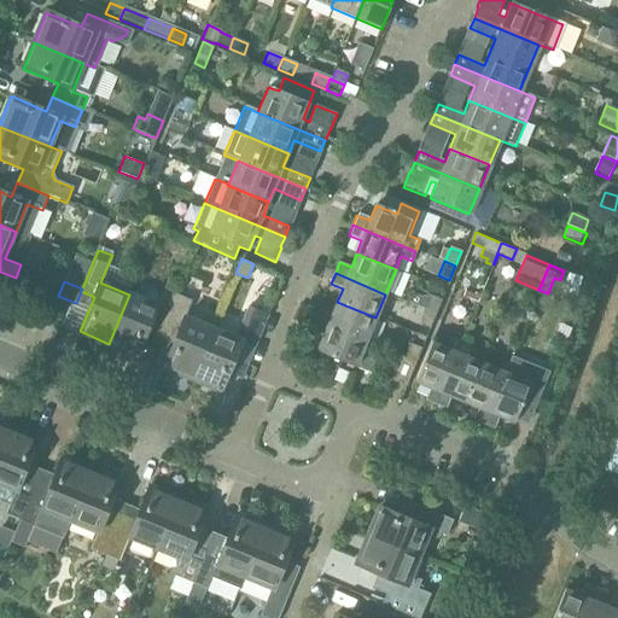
[(129,295),(109,344),(139,356),(153,321),(165,326),(179,295),(164,289),(157,305),(129,295)]
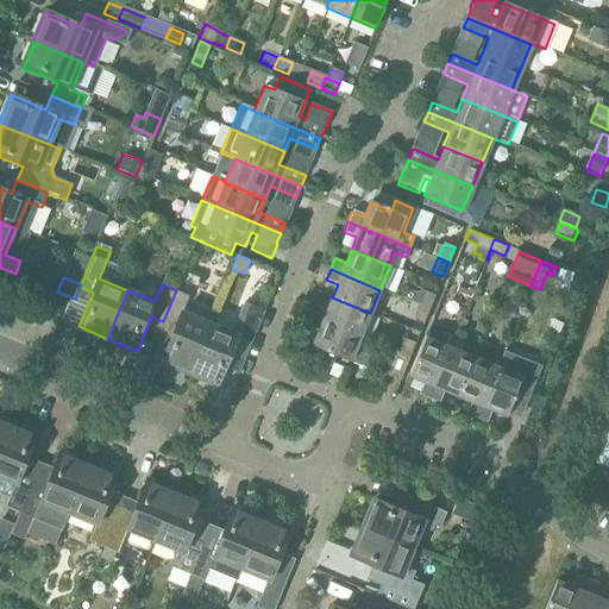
[(176,327),(162,362),(190,374),(211,324),(183,313),(190,296),(176,290),(163,321),(176,327)]
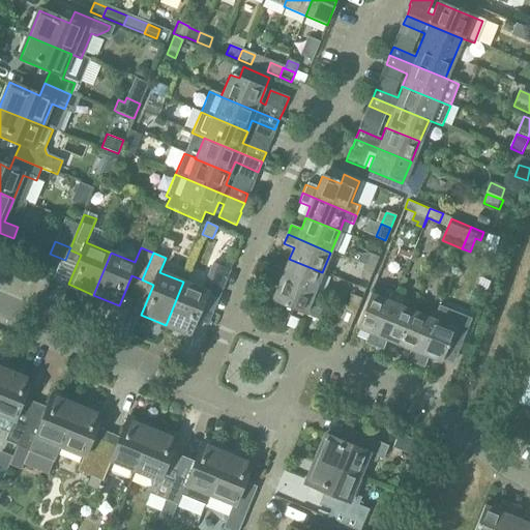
[(374,269),(378,257),(370,254),(364,266),(374,269)]
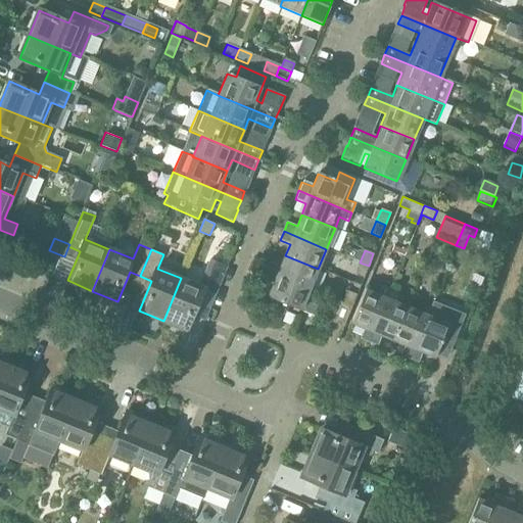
[(318,269),(285,255),(281,267),(271,263),(267,272),(311,289),(318,269)]
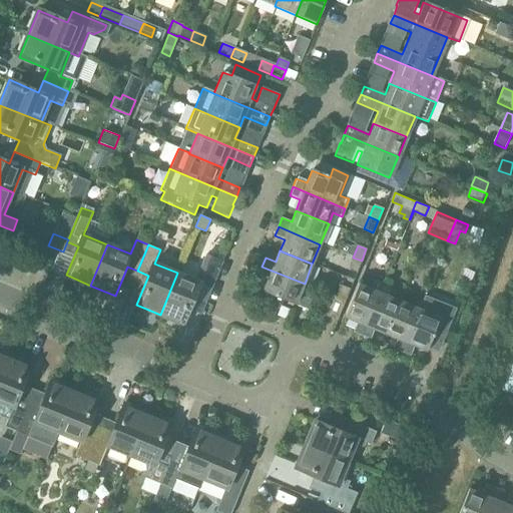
[(177,273),(160,315),(184,325),(189,314),(190,310),(201,314),(223,262),(206,254),(202,266),(196,281),(177,273)]
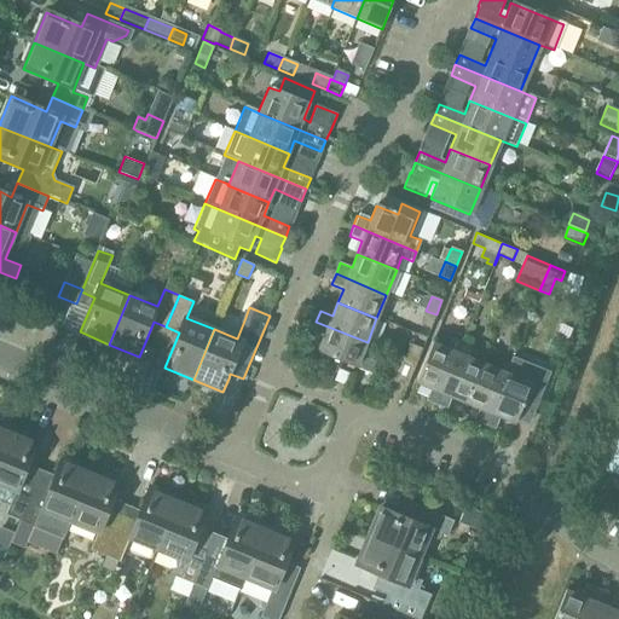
[(431,329),(437,314),(426,311),(420,325),(431,329)]
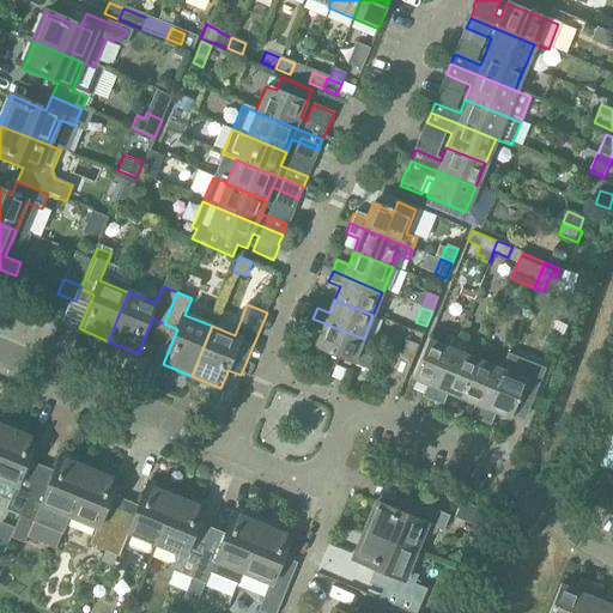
[(369,369),(375,353),(360,347),(364,339),(313,319),(309,328),(321,333),(315,347),(353,363),(354,363),(369,369)]
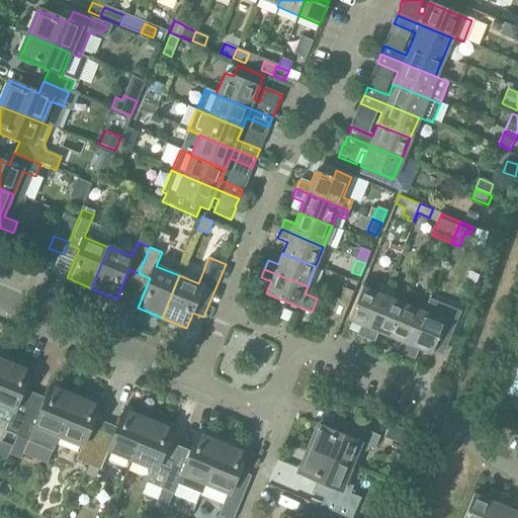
[(366,339),(386,288),(389,285),(379,281),(374,292),(363,287),(349,322),(361,326),(357,335),(366,339)]
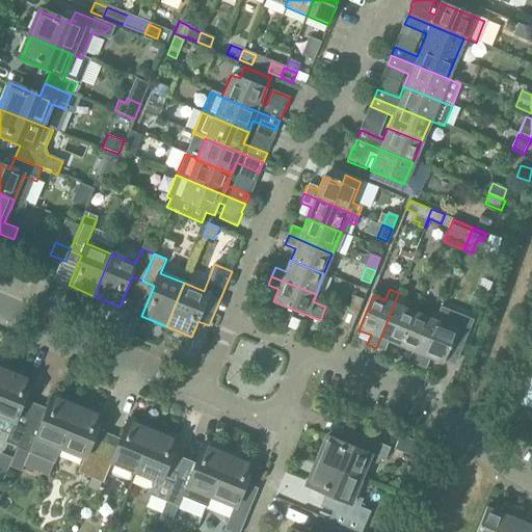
[(358,312),(363,300),(354,296),(349,309),(345,307),(337,328),(349,334),(358,312)]
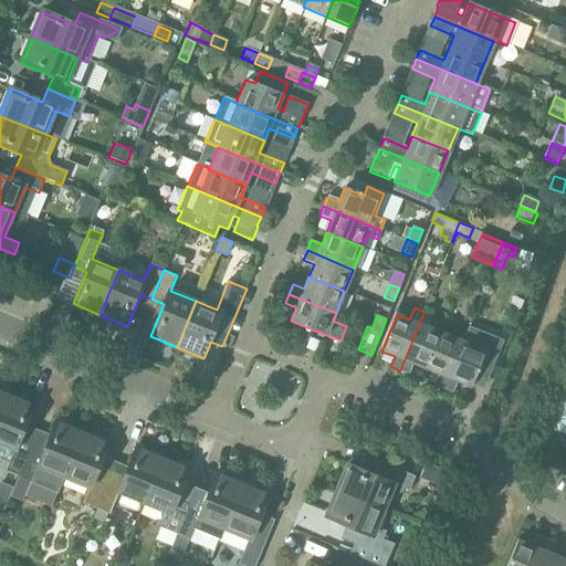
[(427,369),(442,333),(429,327),(432,318),(422,315),(400,370),(409,374),(413,364),(427,369)]
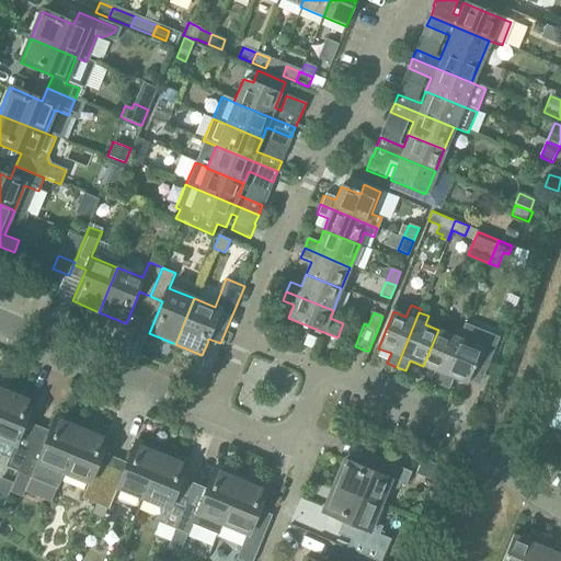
[(298,350),(304,338),(288,330),(283,343),(298,350)]
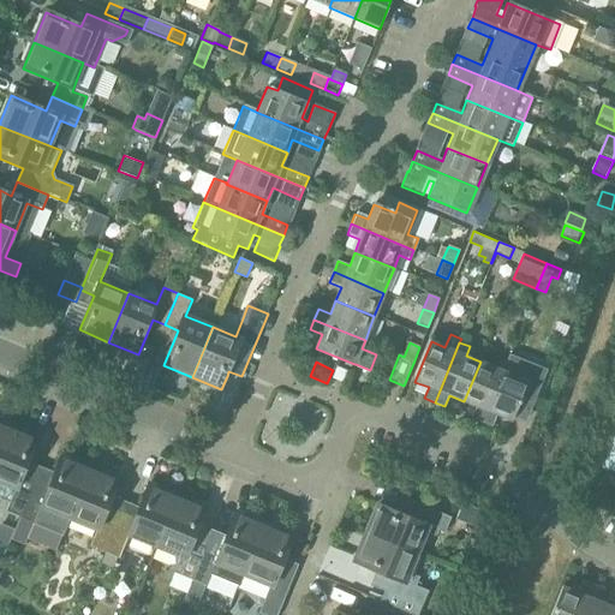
[(483,422),(505,371),(481,362),(464,401),(477,407),(472,418),(483,422)]
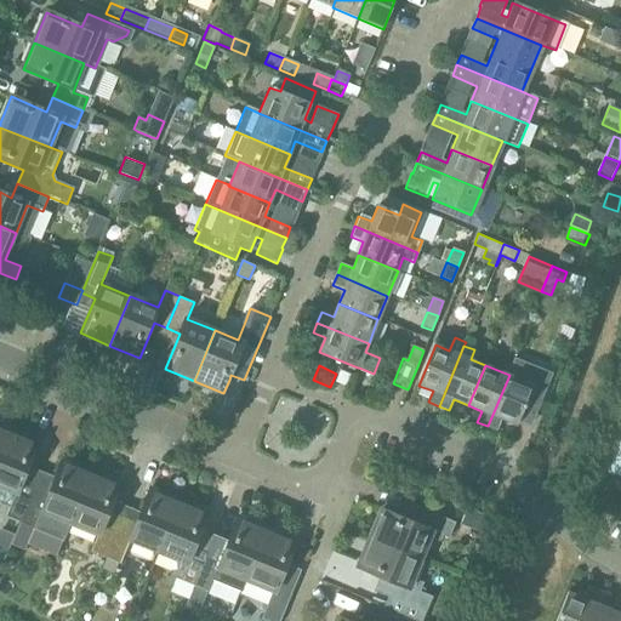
[(346,386),(351,375),(341,371),(336,382),(346,386)]
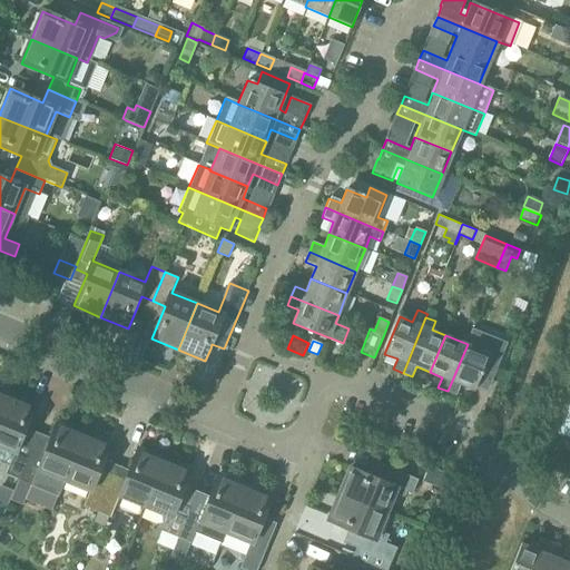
[(474,391),(490,353),(468,344),(448,391),(458,395),(462,385),(474,391)]
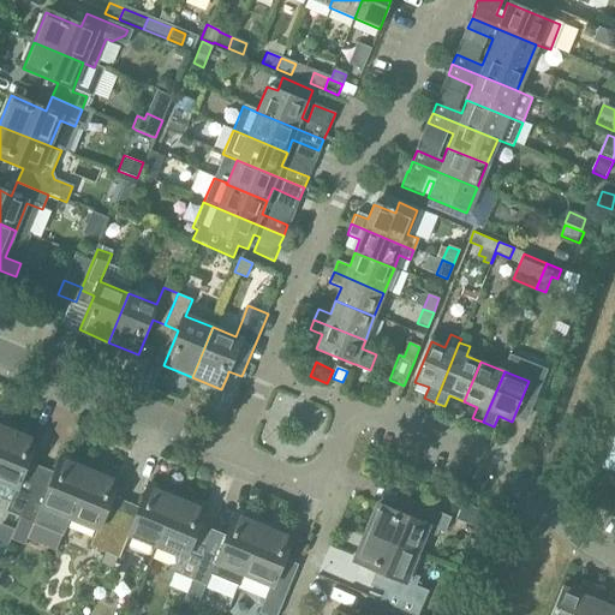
[(614,401),(593,463),(614,470),(614,401)]
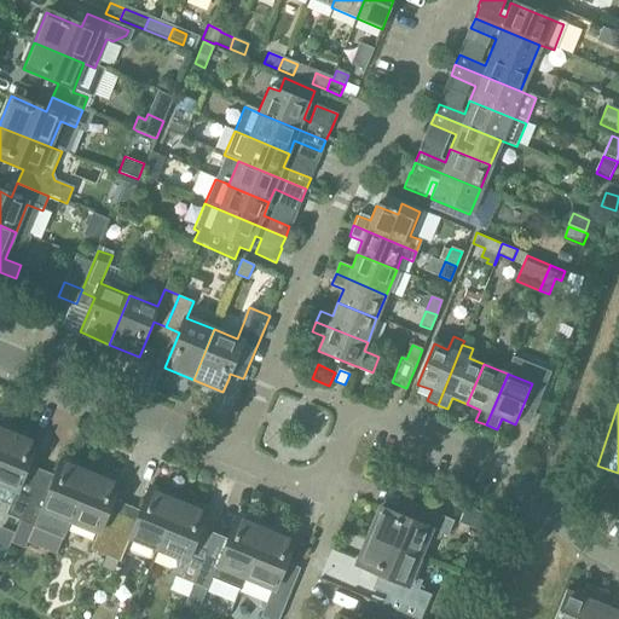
[(0,451),(0,502),(10,507),(7,514),(9,514),(21,519),(22,519),(34,489),(21,484),(38,441),(16,432),(9,429),(0,451)]
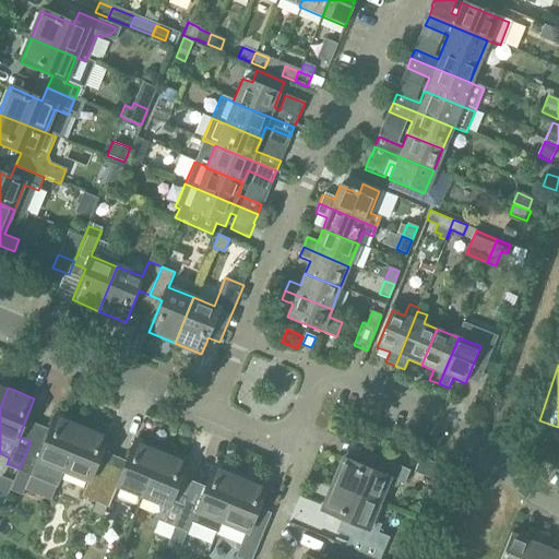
[(31,441),(20,468),(32,474),(37,461),(63,471),(82,426),(56,415),(43,447),(31,441)]
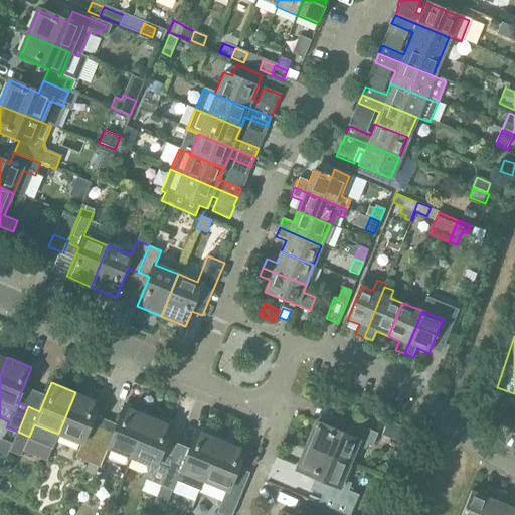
[(75,392),(58,434),(81,444),(76,457),(89,462),(99,437),(88,432),(100,402),(75,392)]
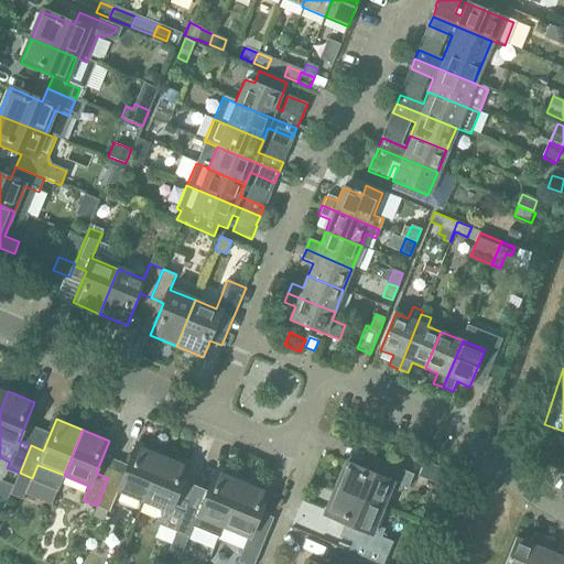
[(108,478),(97,506),(110,511),(119,490),(144,501),(163,455),(138,445),(121,484),(108,478)]
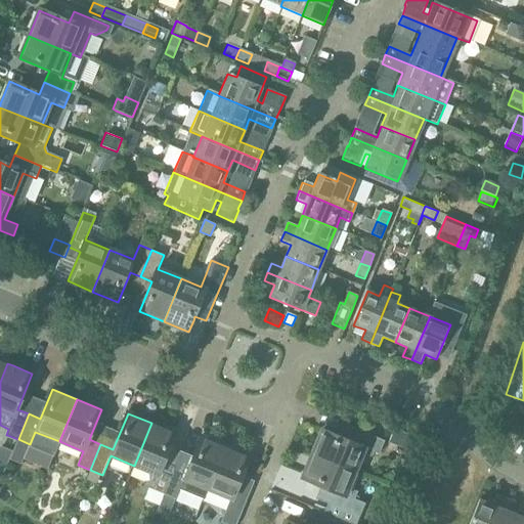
[(151,423),(134,466),(148,471),(148,482),(154,484),(151,489),(148,487),(144,498),(159,505),(156,511),(169,516),(176,499),(164,495),(164,494),(165,494),(175,468),(164,464),(176,433),(151,423)]
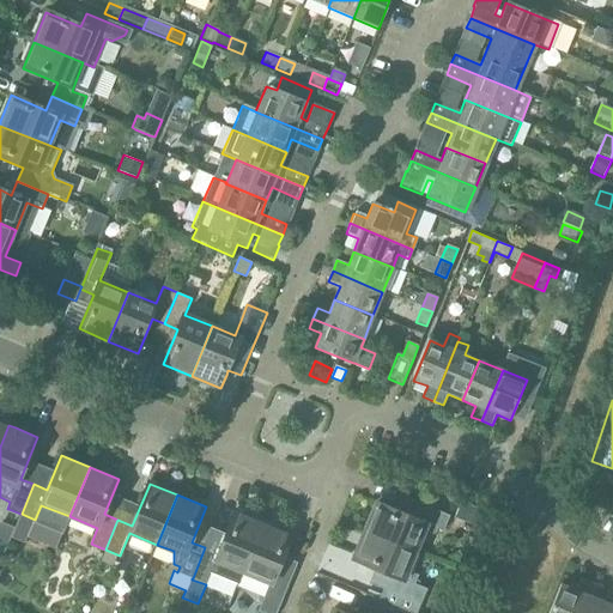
[(461,502),(455,517),(484,528),(490,513),(461,502)]
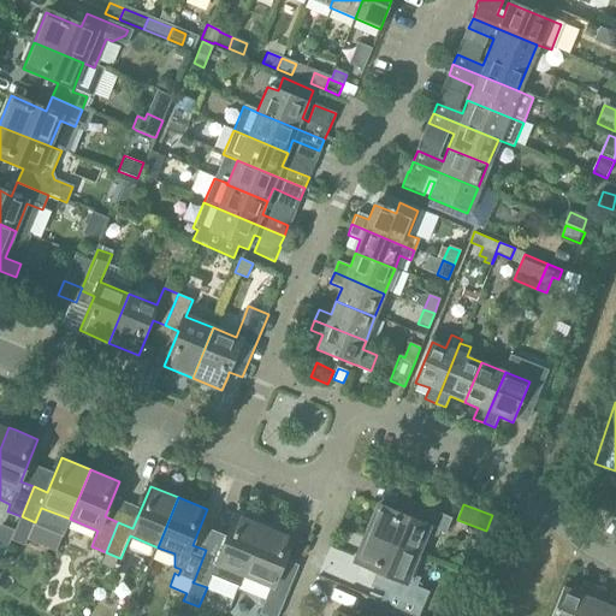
[(415,520),(380,505),(368,534),(418,555),(426,535),(437,535),(439,531),(445,533),(451,519),(420,507),(415,520)]
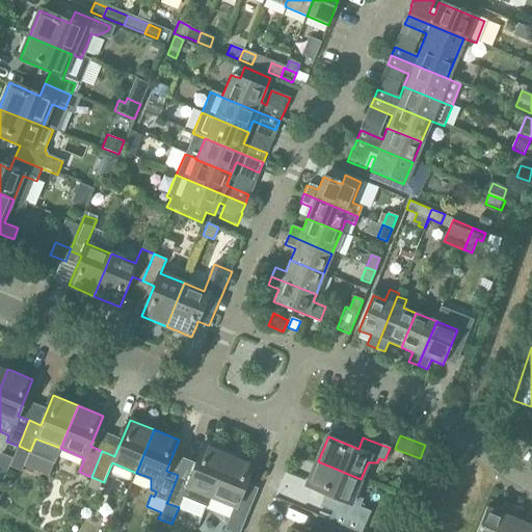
[(178,475),(167,502),(179,506),(183,497),(208,507),(212,497),(211,497),(229,454),(205,444),(189,480),(178,475)]
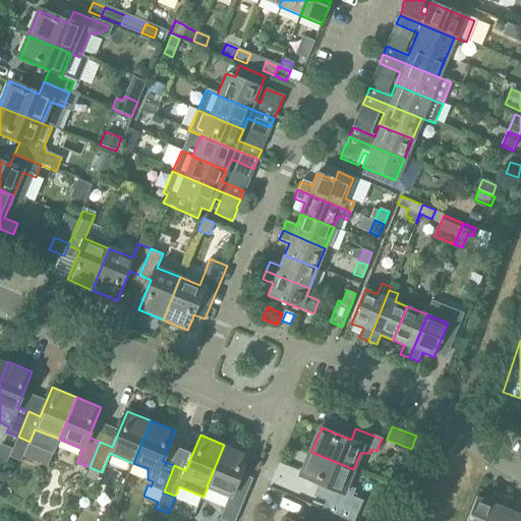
[(224,445),(207,486),(208,486),(229,496),(220,519),(224,520),(235,520),(248,489),(236,484),(248,454),(224,445)]
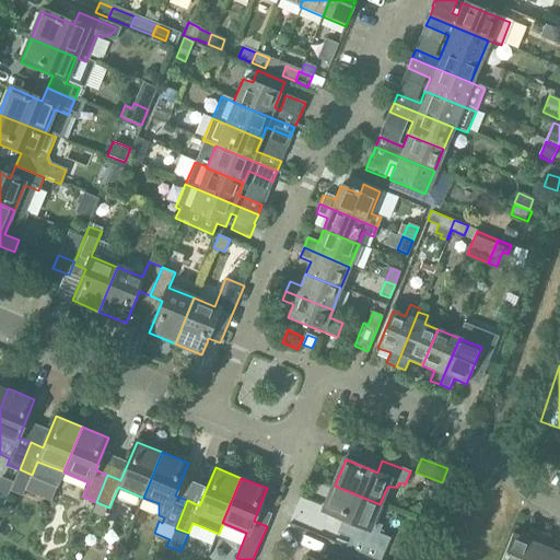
[(384,551),(389,538),(378,533),(381,527),(372,521),(380,504),(335,486),(324,512),(356,525),(350,537),(384,551)]
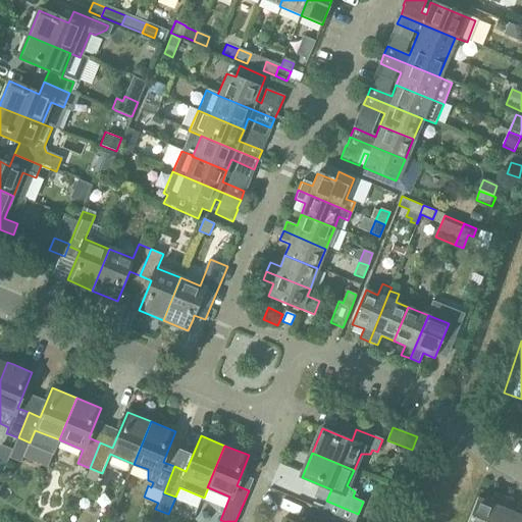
[(491,521),(503,496),(493,492),(489,503),(478,498),(468,521),(491,521)]
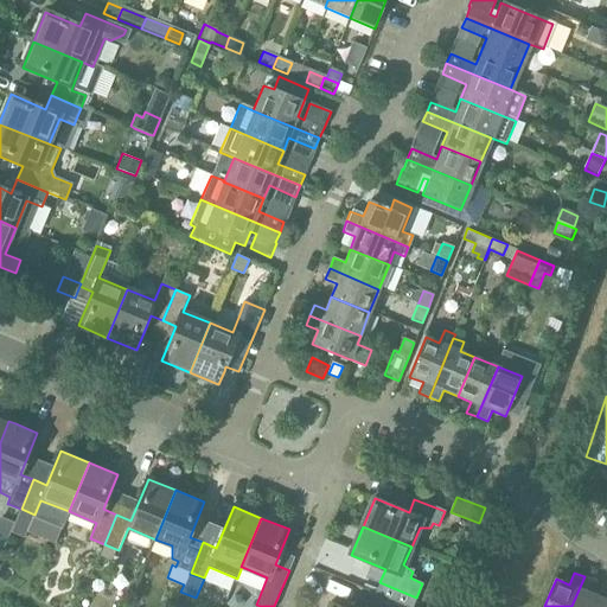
[(600,606),(604,598),(590,593),(595,581),(585,576),(572,606),(600,606)]
